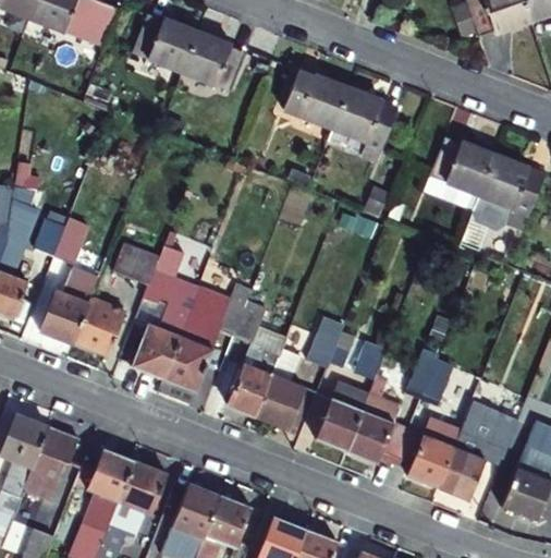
[(0,0),(0,4),(29,17),(36,0),(0,0)]
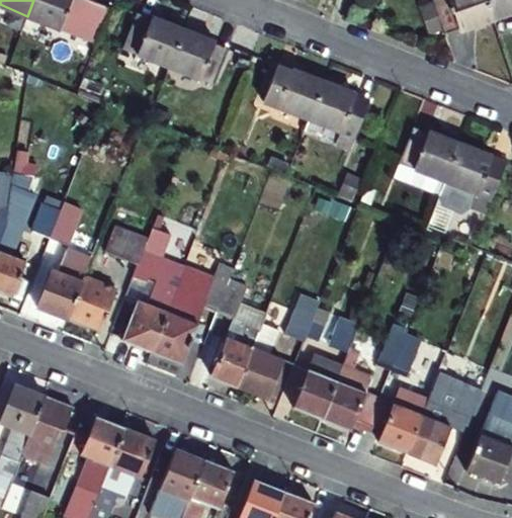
[(88,0),(33,0),(27,16),(98,44),(111,9),(88,0)]
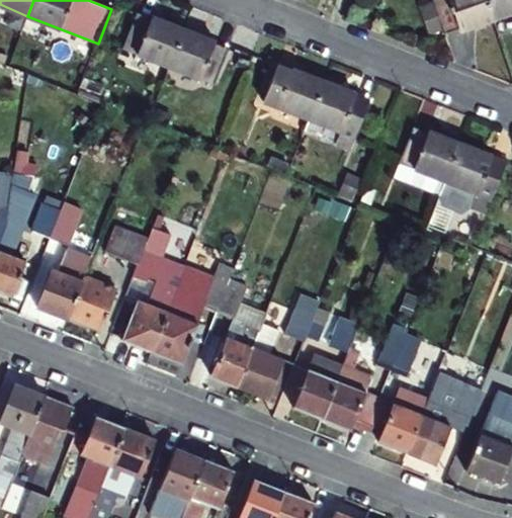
[(485,0),(427,0),(414,5),(427,40),(442,34),(443,36),(458,31),(460,34),(494,22),(485,0)]
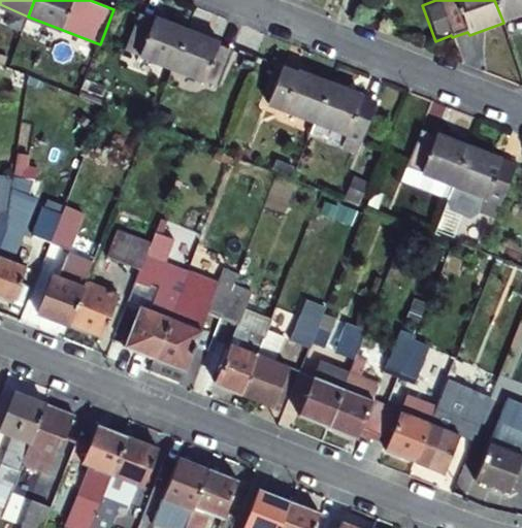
[(521,0),(494,0),(503,23),(521,15),(521,0)]
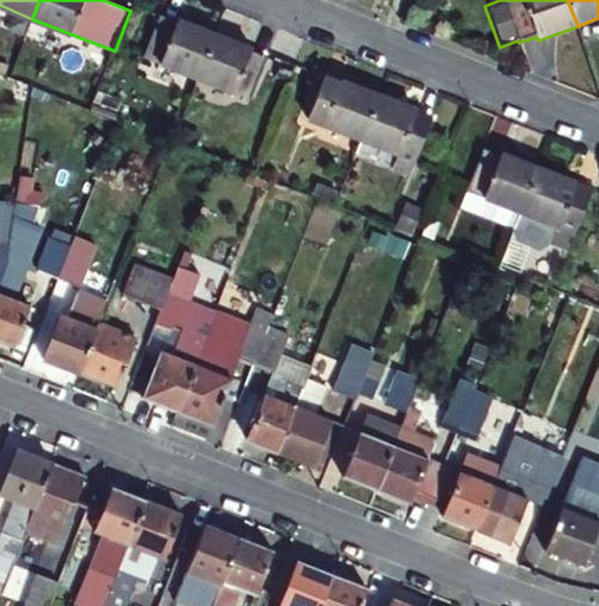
[(160,13),(143,53),(200,76),(217,31),(179,15),(176,20),(160,13)]
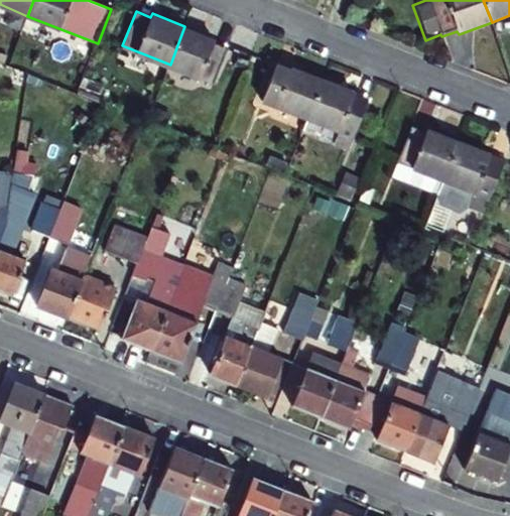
[(184,26),(170,65),(215,82),(229,47),(217,42),(218,39),(184,26)]
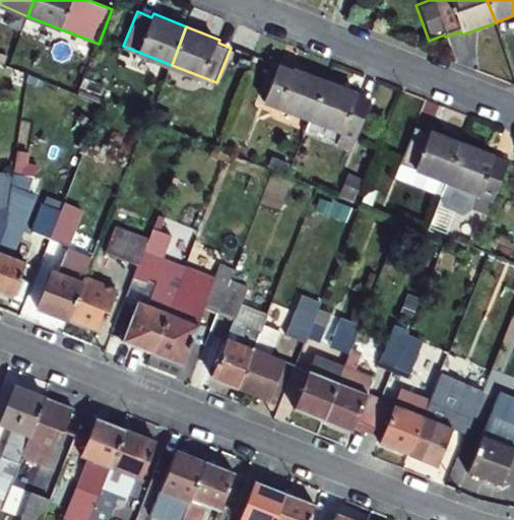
[(280,59),(266,94),(313,114),(329,74),(296,61),(295,65),(280,59)]
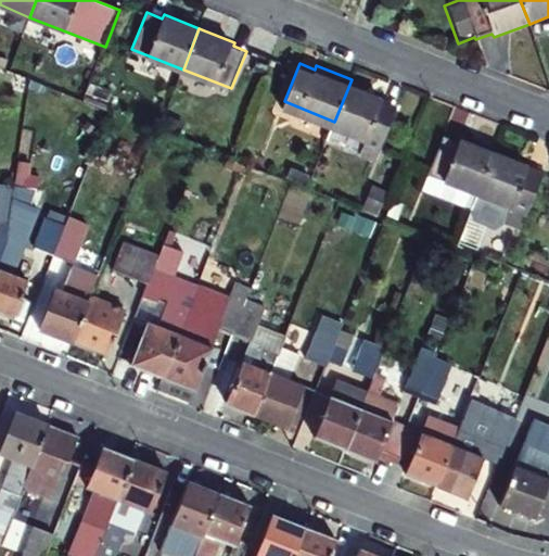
[(334,122),(330,134),(380,153),(399,102),(383,97),(385,92),(352,79),(334,122)]
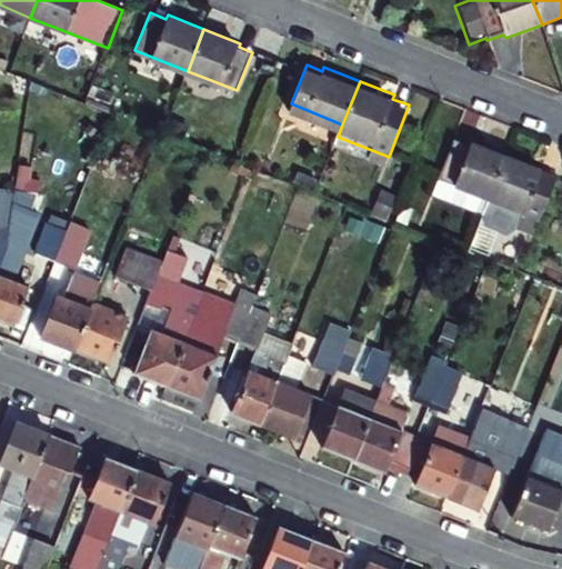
[(460,137),(444,175),(498,196),(514,153),(478,139),(475,143),(460,137)]
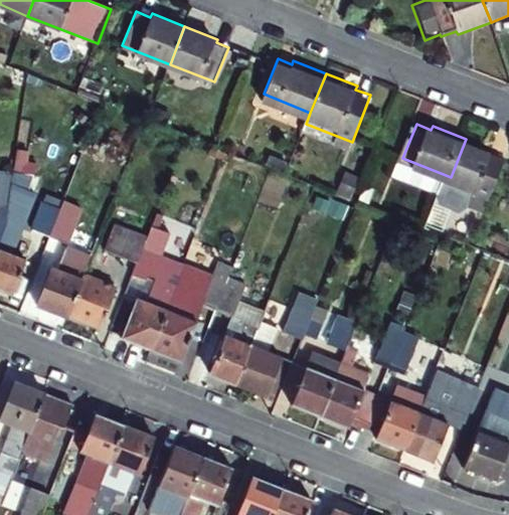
[(467,205),(481,203),(492,208),(508,168),(508,160),(497,155),(498,152),(466,139),(451,177),(446,191),(451,198),(467,205)]
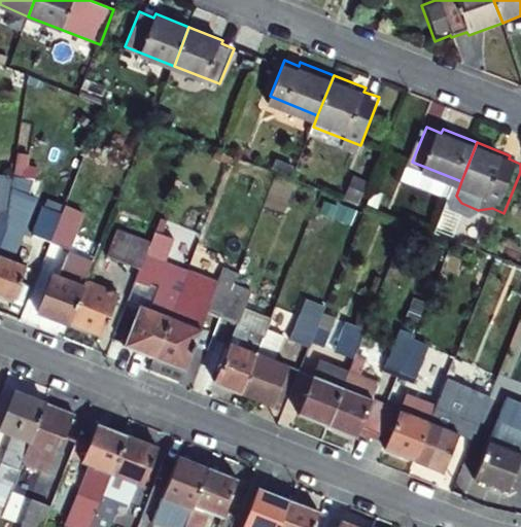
[(0,254),(5,241),(7,230),(12,191),(15,176),(0,174),(0,254)]
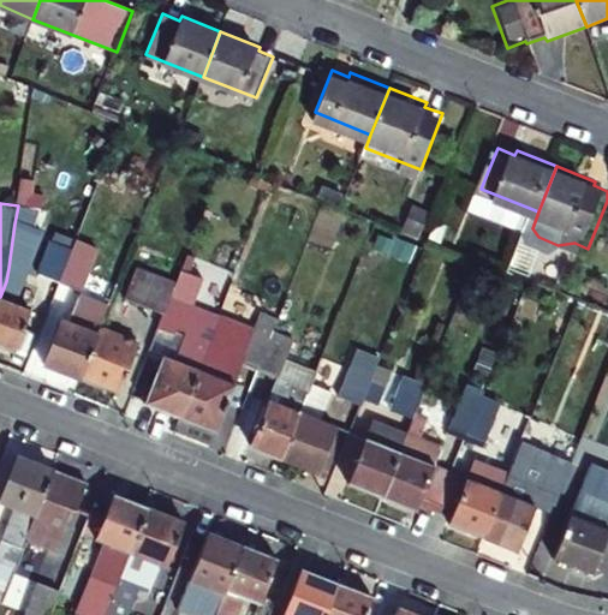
[(42,218),(18,206),(15,224),(37,233),(42,218)]
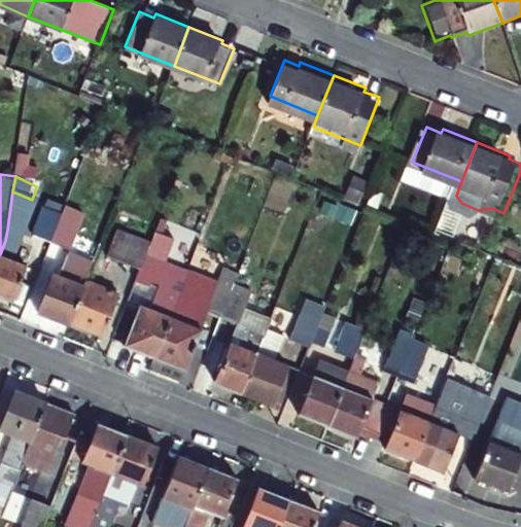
[(36,201),(32,200),(12,191),(7,230),(23,236),(36,201)]
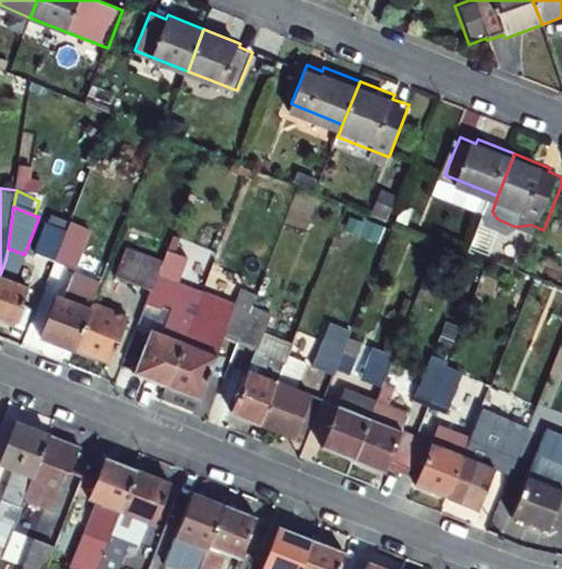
[(47,226),(33,259),(54,268),(67,238),(68,235),(47,226)]
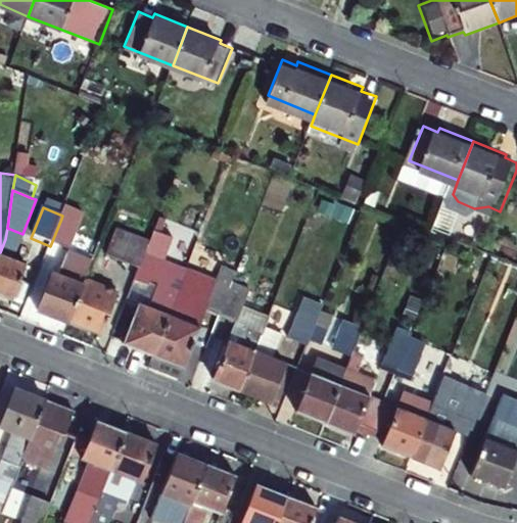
[(61,219),(50,246),(65,252),(77,225),(61,219)]
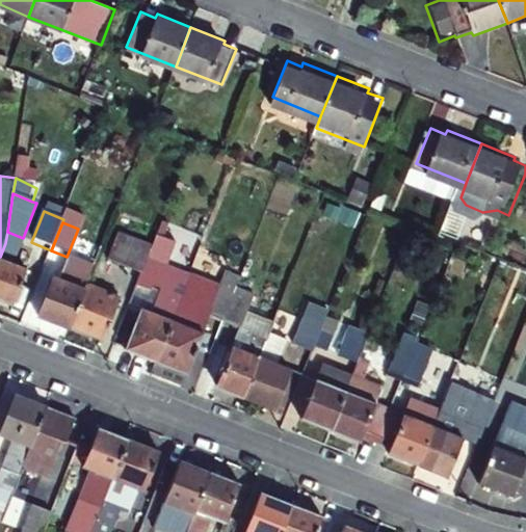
[(121,231),(110,259),(142,272),(148,260),(154,243),(121,231)]
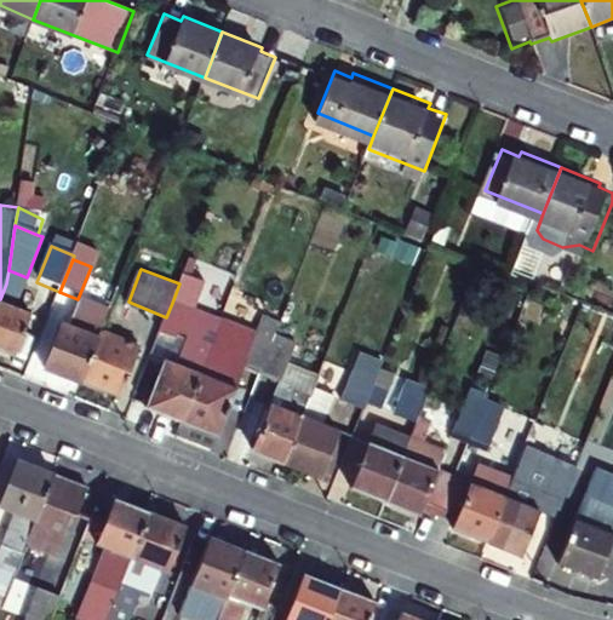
[(36,303),(21,297),(27,277),(9,270),(6,283),(0,299),(0,304),(32,317),(36,303)]
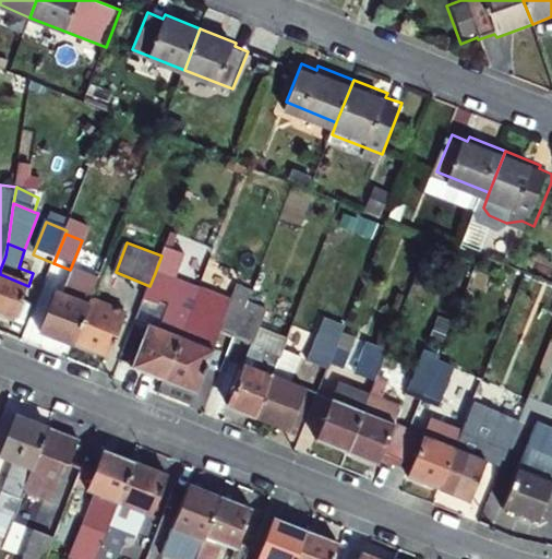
[(56,296),(42,334),(73,346),(92,297),(97,283),(72,273),(62,298),(56,296)]
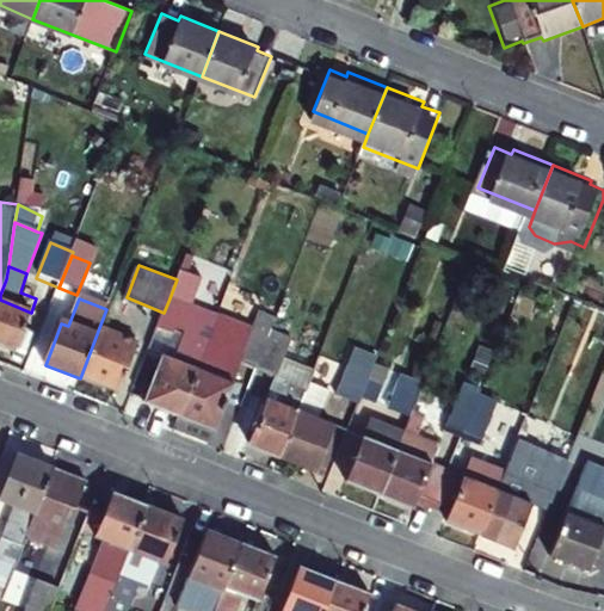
[(162,355),(145,401),(182,415),(220,319),(170,298),(164,313),(158,327),(173,334),(177,326),(186,331),(176,359),(162,355)]
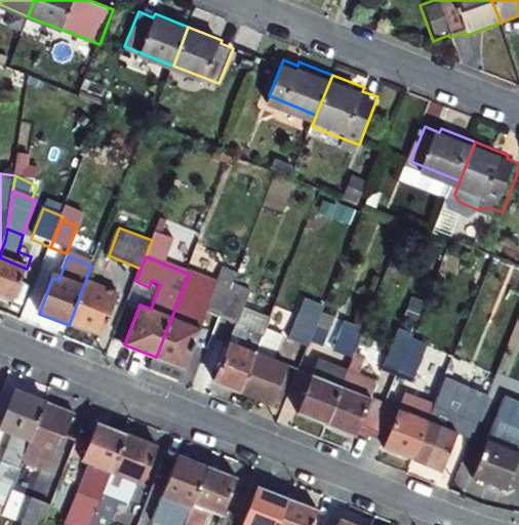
[(0,257),(0,298),(13,304),(27,269),(0,257)]
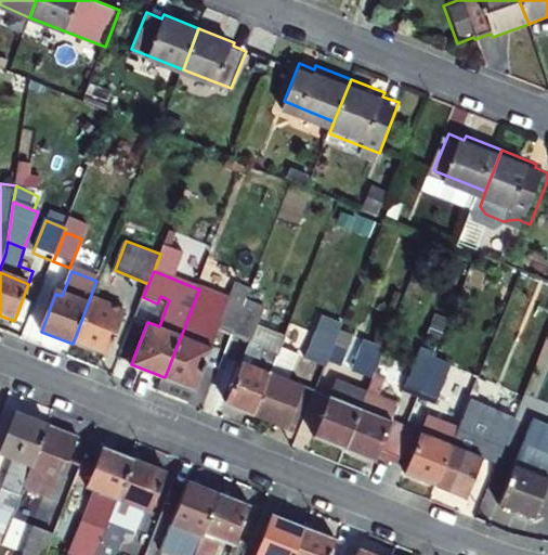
[(223,321),(220,328),(234,334),(245,307),(199,289),(165,377),(196,389),(212,347),(200,343),(210,317),(223,321)]
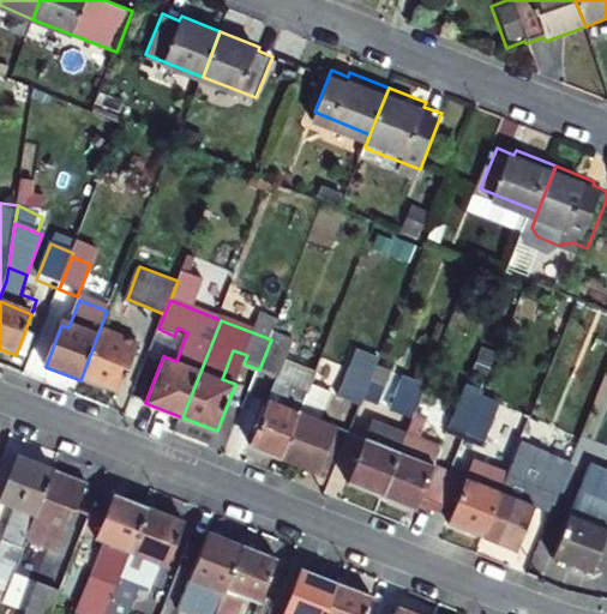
[(101,326),(80,380),(118,395),(138,342),(101,326)]
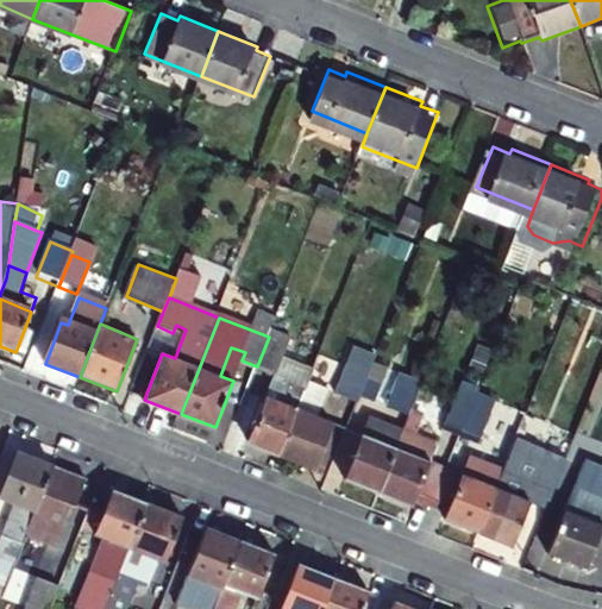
[(275,374),(249,440),(280,452),(308,381),(312,371),(277,357),(283,343),(269,337),(257,366),(275,374)]
